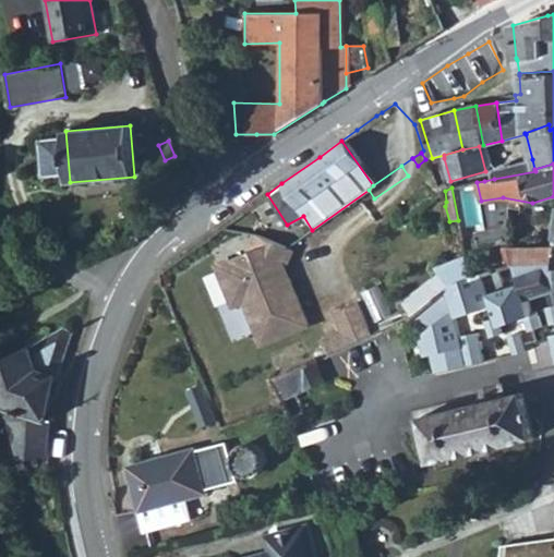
[(517,275),(551,268),(552,247),(507,249),(513,263),(517,275)]
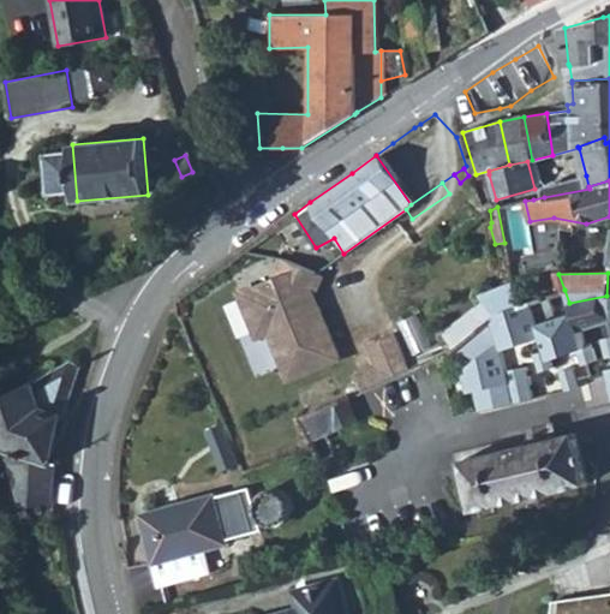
[(482,302),(492,316),(497,313),(519,305),(513,282),(479,297),(482,302)]
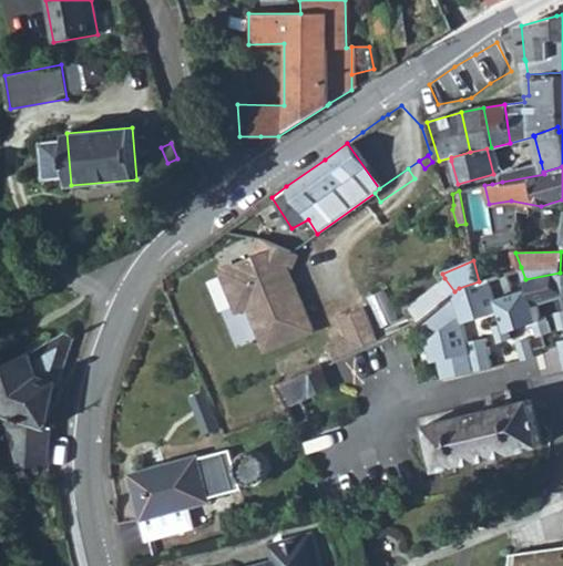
[(562,275),(561,276),(560,273),(525,279),(521,267),(488,278),(479,281),(459,288),(454,291),(451,294),(440,302),(416,321),(426,337),(423,343),(428,362),(434,361),(439,379),(491,368),(483,338),(466,342),(461,323),(498,310),(502,322),(490,327),(495,342),(510,338),(508,331),(530,323),(534,337),(549,332),(544,317),(538,318),(533,305),(562,295),(562,310),(553,312),(558,330),(562,328),(562,339),(555,342),(562,370),(562,275)]
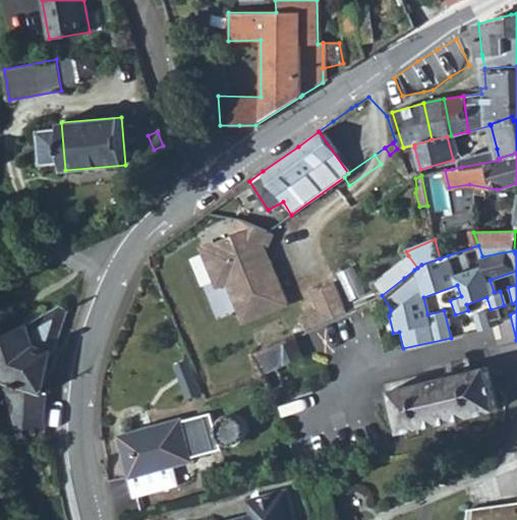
[(372,283),(382,295),(404,278),(414,270),(417,268),(408,255),(372,283)]
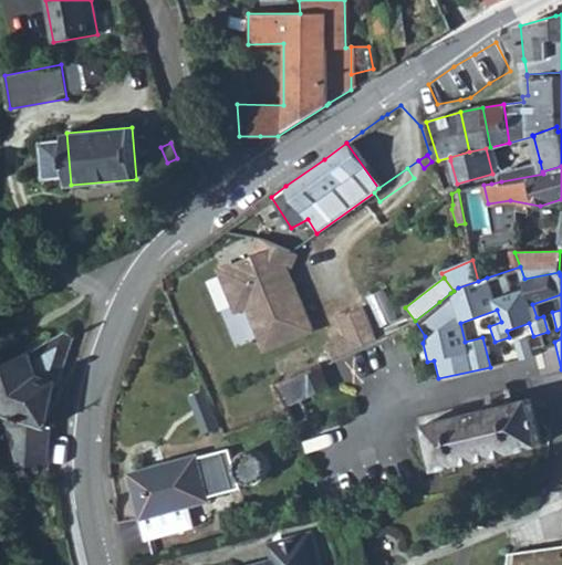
[(295,296),(302,305),(324,291),(318,281),(295,296)]
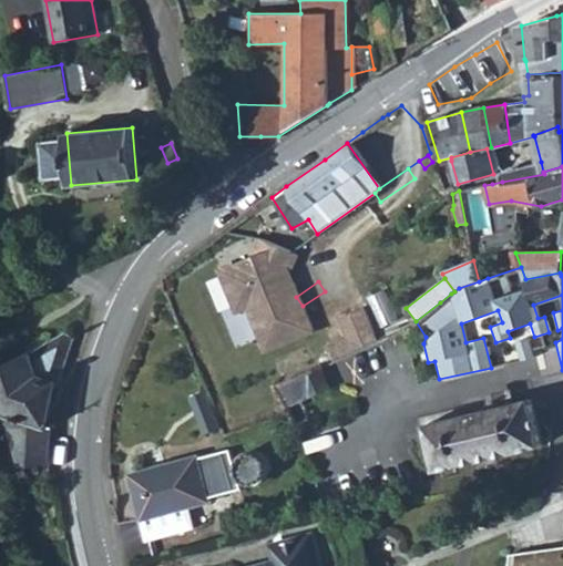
[(369,307),(343,317),(349,336),(333,342),(338,356),(381,339),(369,307)]
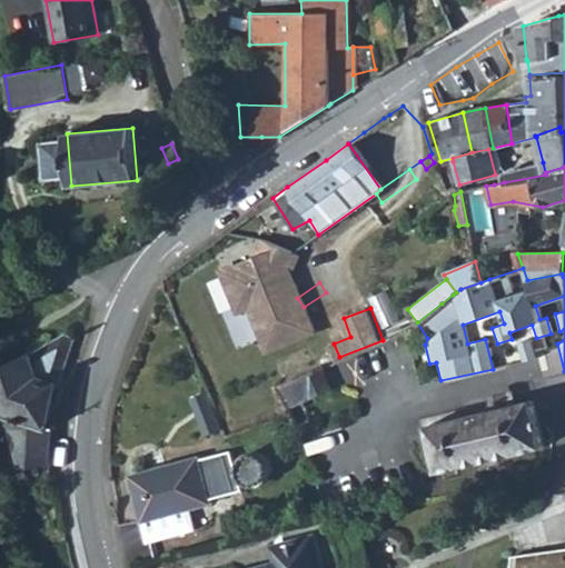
[(0,391),(25,464),(51,462),(51,427),(56,398),(60,377),(67,355),(72,339),(63,337),(0,374),(0,391)]
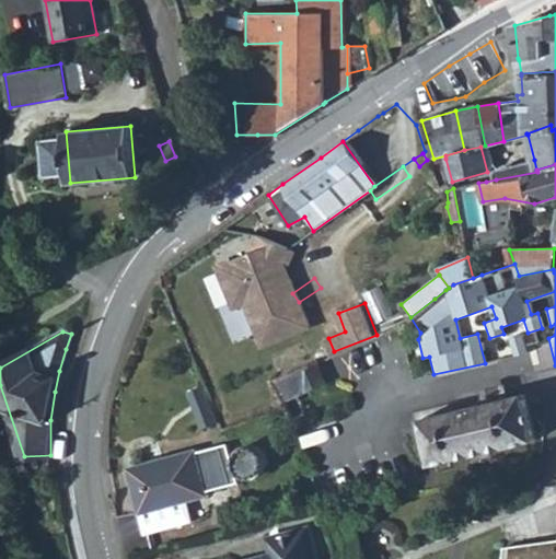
[(520,334),(507,338),(510,348),(524,346),(520,334)]
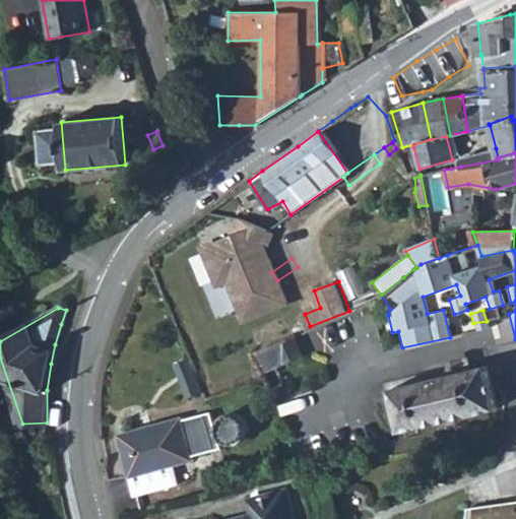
[(487,321),(473,323),(476,330),(489,327),(487,321)]
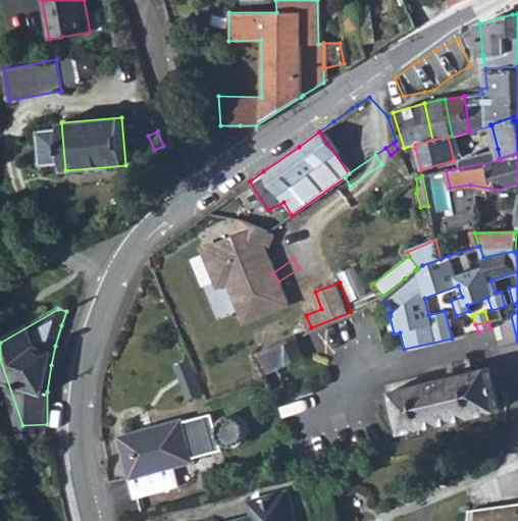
[(304,330),(301,324),(296,326),(299,333),(304,330)]
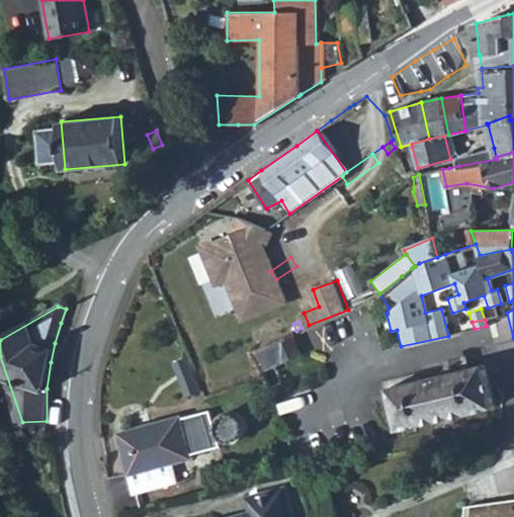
[(260,377),(266,390),(281,382),(273,366),(300,355),(288,334),(249,351),(260,377)]
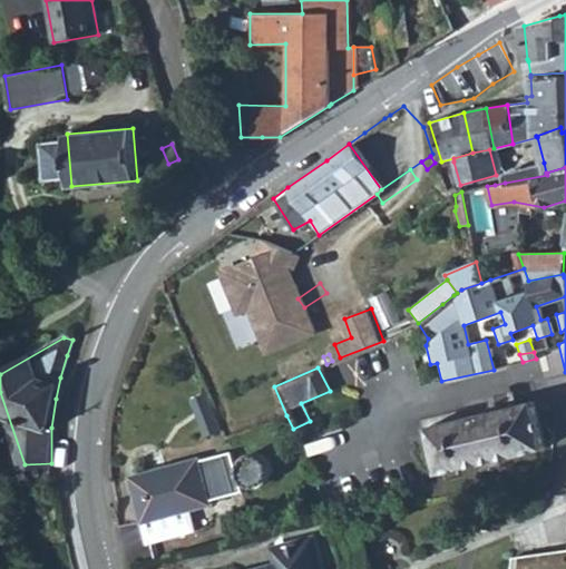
[(220,431),(205,394),(188,400),(204,437),(220,431)]
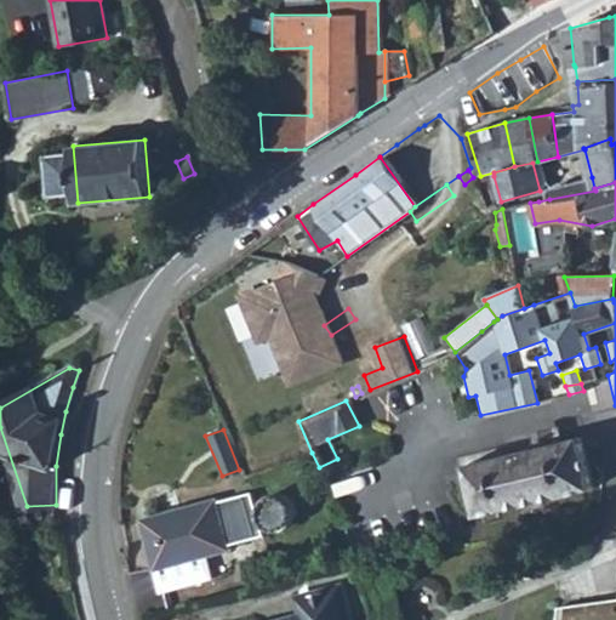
[(592,488),(580,437),(466,465),(478,515),(592,488)]
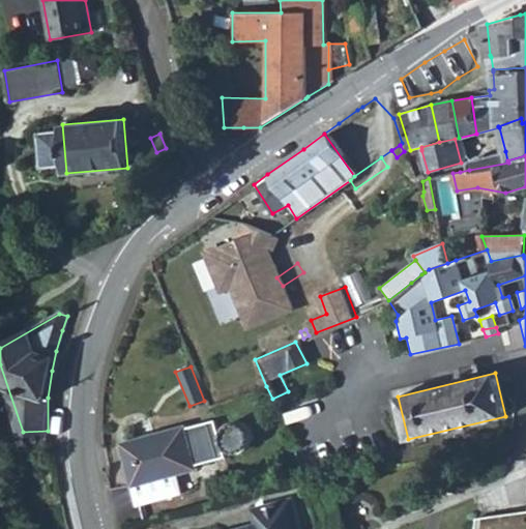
[(235,452),(238,452),(242,450),(249,445),(251,437),(251,436),(249,430),(242,423),(235,421),(231,422),(228,424),(222,430),(220,437),(222,444),(227,450),(235,452)]
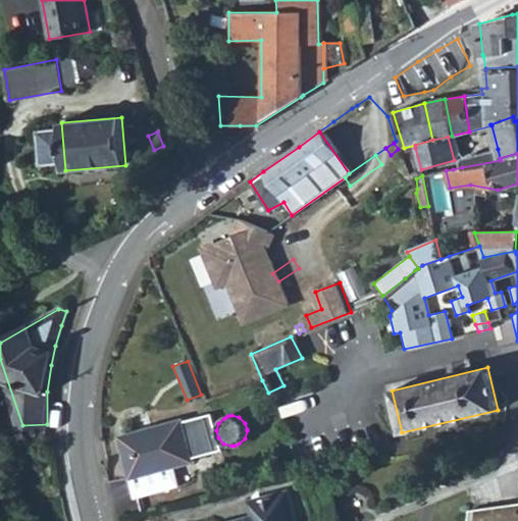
[(137,498),(178,485),(173,466),(192,461),(180,420),(119,436),(131,478),(137,498)]
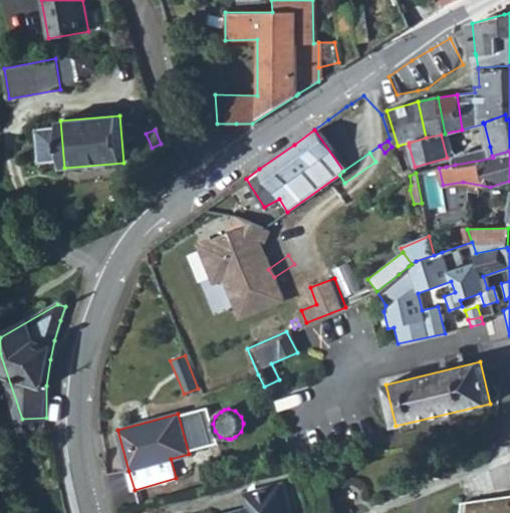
[(290,512),(282,483),(253,491),(256,505),(247,508),(228,512),(290,512)]
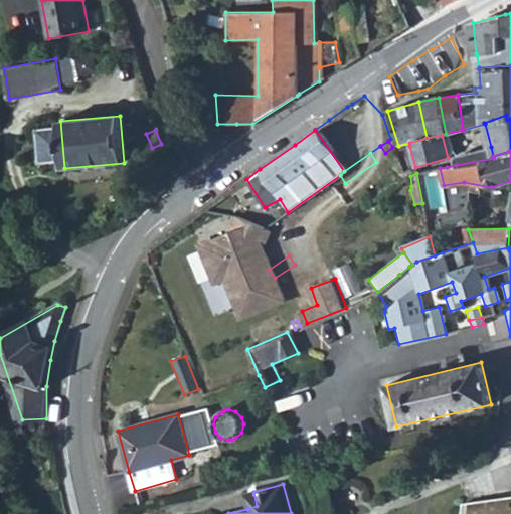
[(244,495),(247,509),(257,506),(253,492),(244,495)]
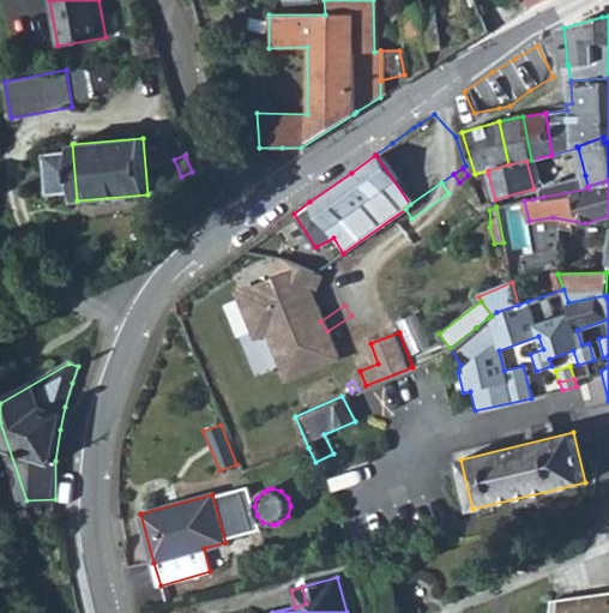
[(608,612),(608,611),(608,592),(586,595),(585,612),(608,612)]
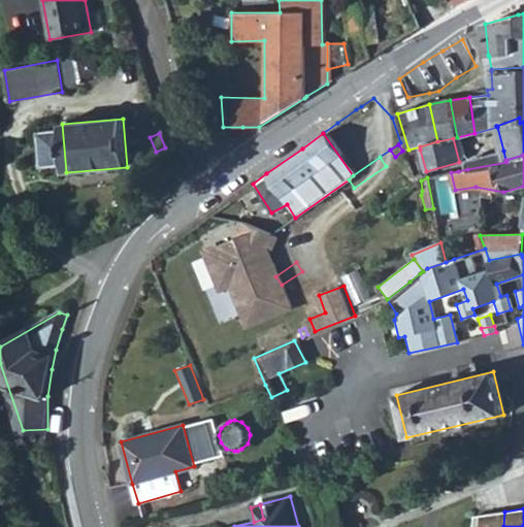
[(523,526),(523,525),(523,526),(503,526),(504,512),(472,516),(470,526),(523,526)]
